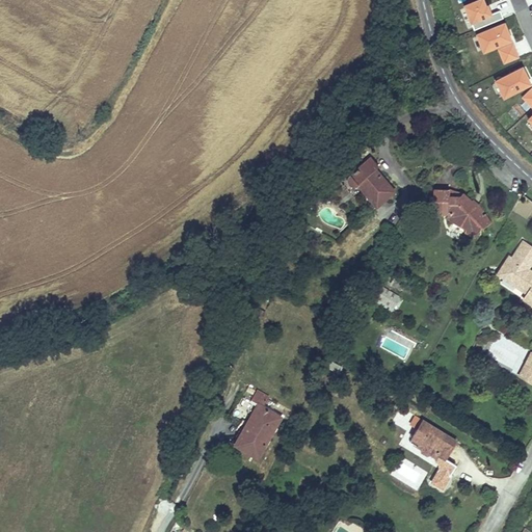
[(476,0),(464,5),(474,30),(503,18),(500,10),(490,14),(487,5),(485,6),(482,0),(476,0)]
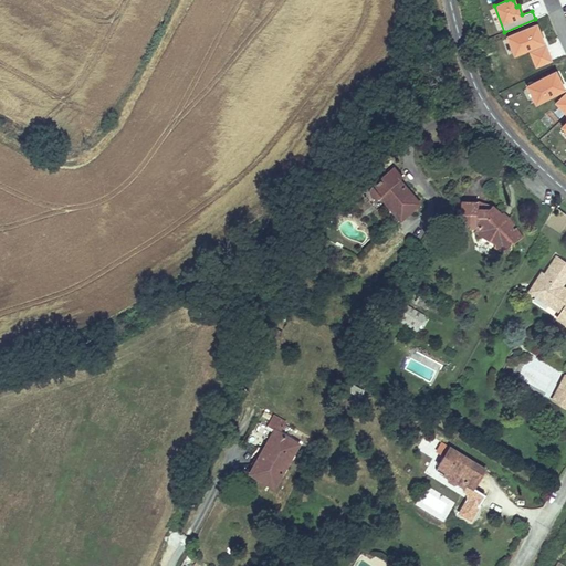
[(514,55),(544,43),(536,24),(506,37),(514,55)]
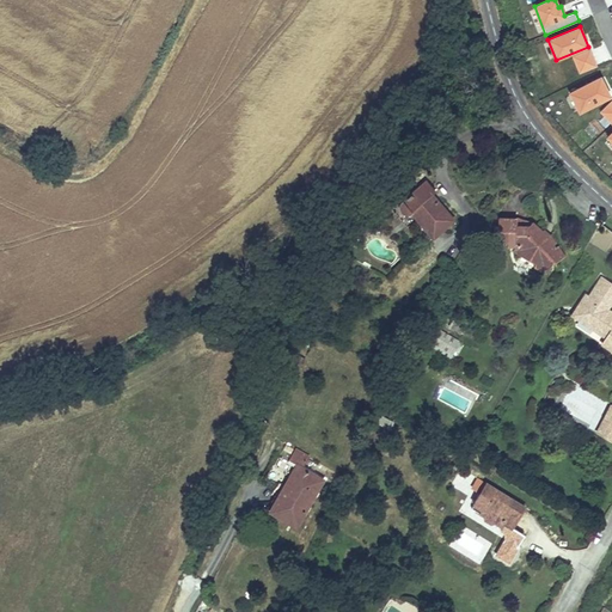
[(580,72),(595,66),(589,50),(574,57),(580,72)]
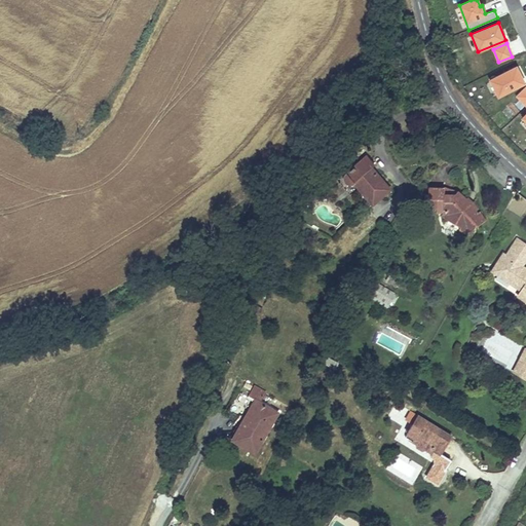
[(498,97),(524,83),(516,67),(490,80),(498,97)]
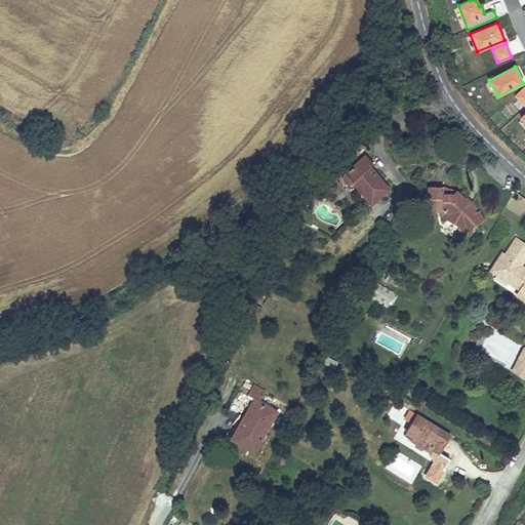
[(524,105),(524,87),(516,95),(524,105)]
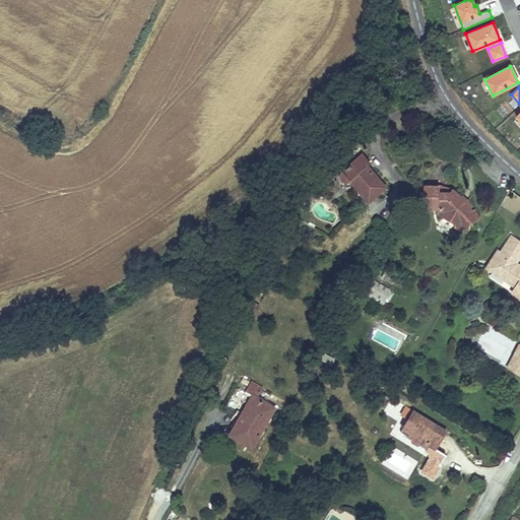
[(344,182),(348,181),(368,203),(387,187),(368,165),(371,161),(363,151),(355,157),(342,169),(339,172),(338,176),(340,180),(344,182)]
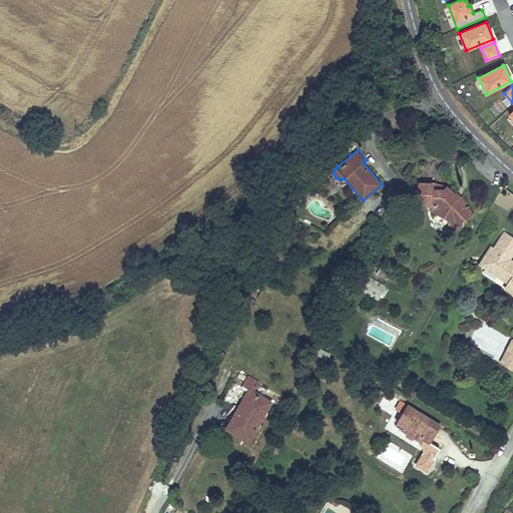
[(438,177),(421,176),(421,184),(418,184),(417,197),(432,197),(432,192),(440,192),(440,199),(437,200),(437,204),(455,223),(466,214),(469,217),(477,210),(462,194),(464,192),(453,181),(439,180),(438,177)]
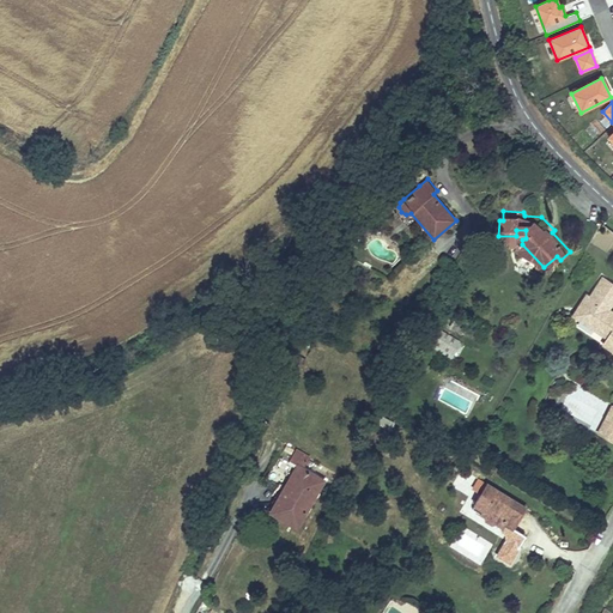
[(375,235),(380,231),(371,222),(366,225),(372,232),(375,235)]
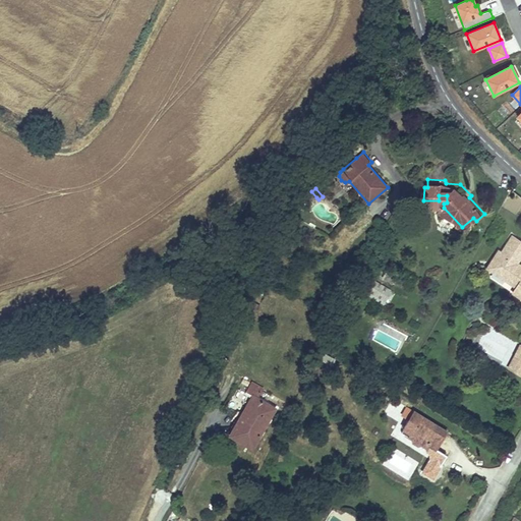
[(309,205),(316,197),(311,191),(304,198),(309,205)]
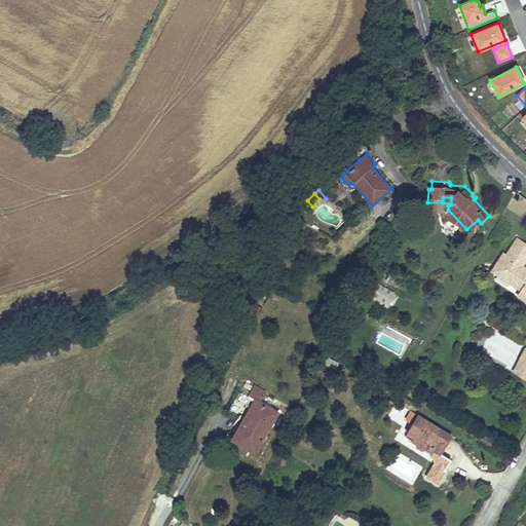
[(501,265),(503,267),(514,265),(523,271),(519,277),(525,282),(523,289),(525,290),(525,243),(518,238),(511,248),(508,247),(505,251),(508,257),(501,260),(501,263),(501,265)]
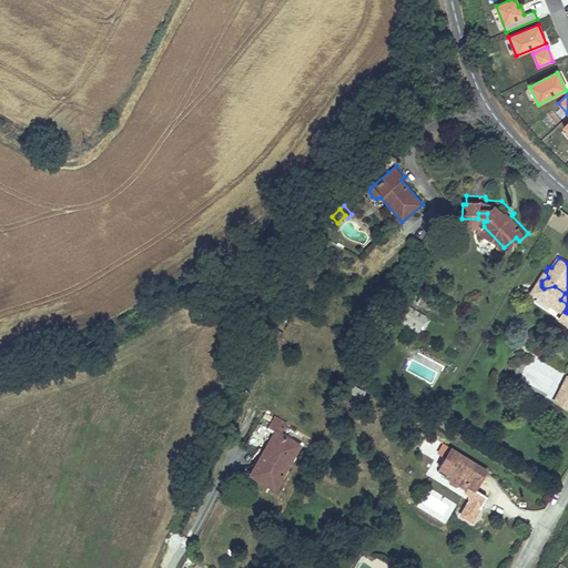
[(565,293),(555,286),(544,288),(560,300),(565,293)]
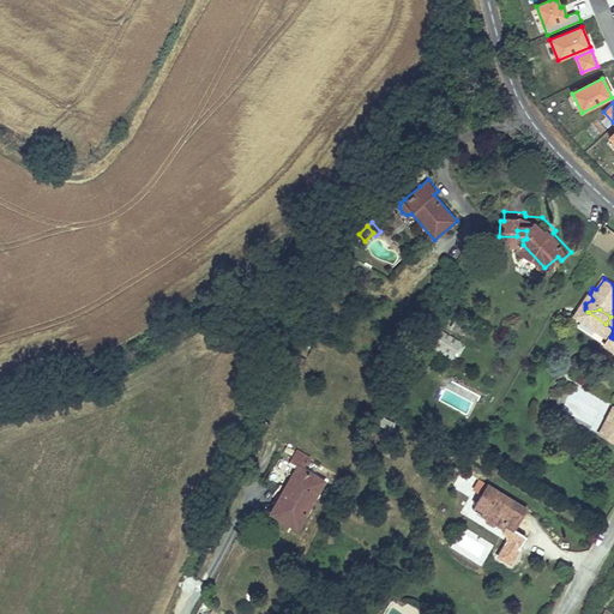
[(467,327),(455,320),(450,327),(462,335),(467,327)]
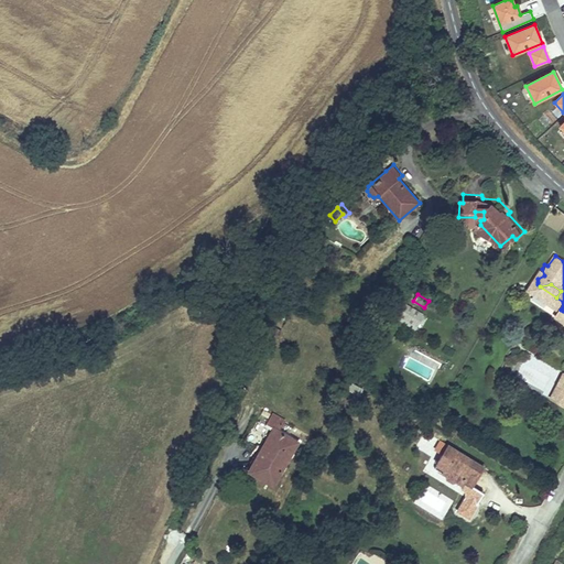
[(423,316),(405,306),(399,316),(416,326),(423,316)]
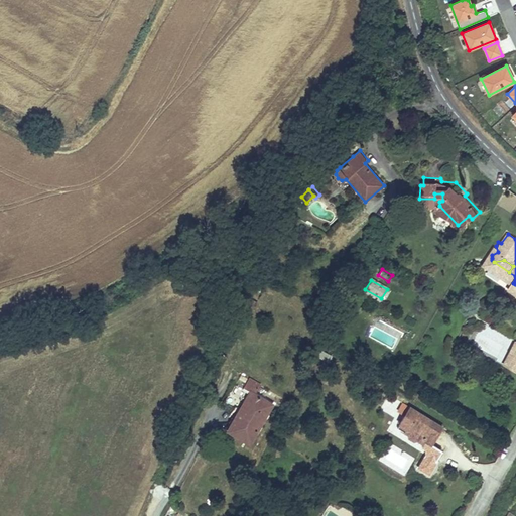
[(381,298),(365,289),(364,292),(380,301),(381,298)]
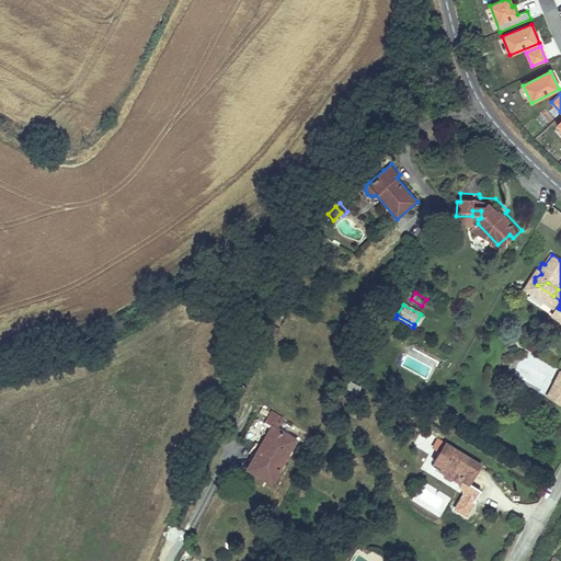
[(560,404),(560,370),(546,397),(560,404)]
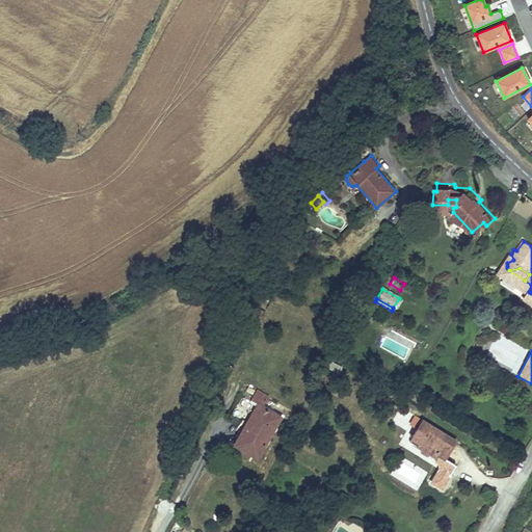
[(269,396),(257,390),(250,401),(256,404),(257,402),(261,404),(264,406),(269,396)]
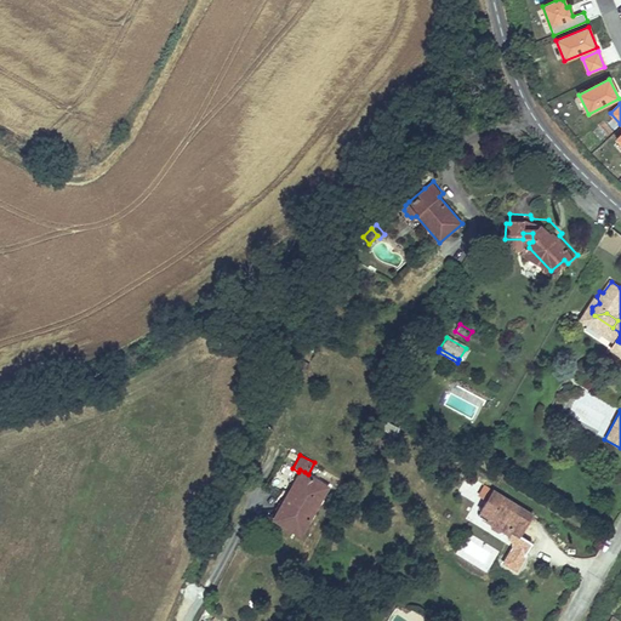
[(305,472),(300,469),(298,472),(285,497),(289,500),(305,472)]
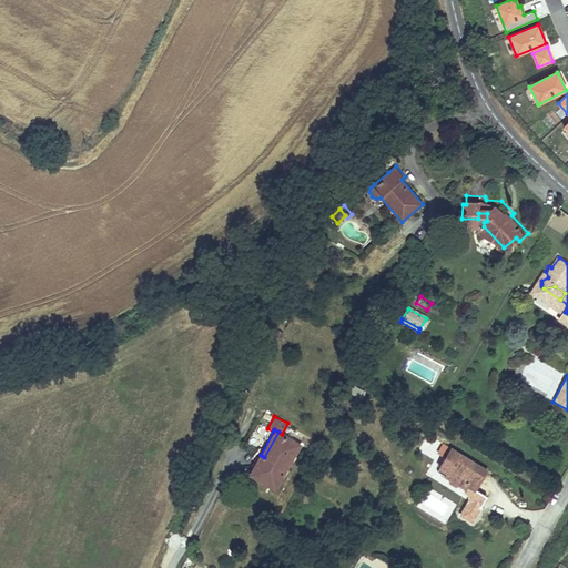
[(261,455),(249,476),(276,492),(302,445),(282,434),(279,432),(264,457),(261,455)]
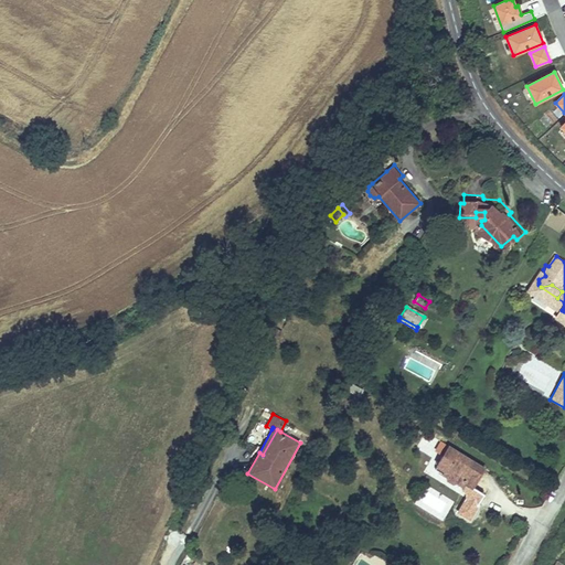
[(458,477),(460,475),(465,478),(468,475),(472,478),(476,473),(480,476),(489,462),(454,439),(439,461),(451,470),(450,472),(458,477)]
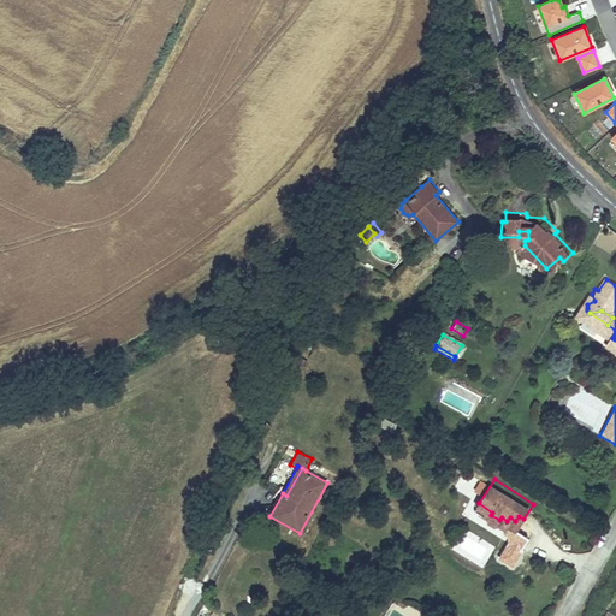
[(510,517),(507,521),(517,528),(523,519),(519,516),(515,521),(510,517)]
